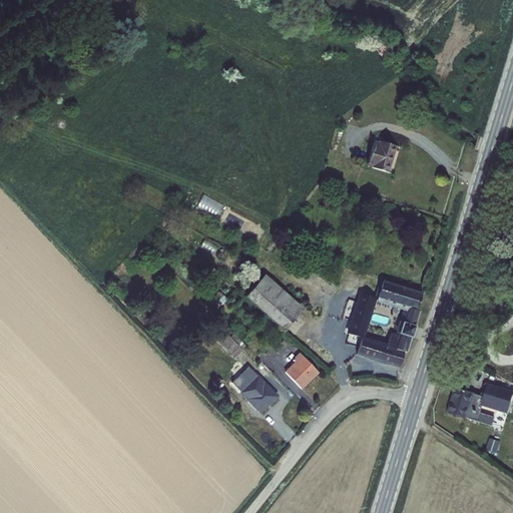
[(375,141),(367,166),(389,173),(397,146),(379,141),(379,143),(375,141)]
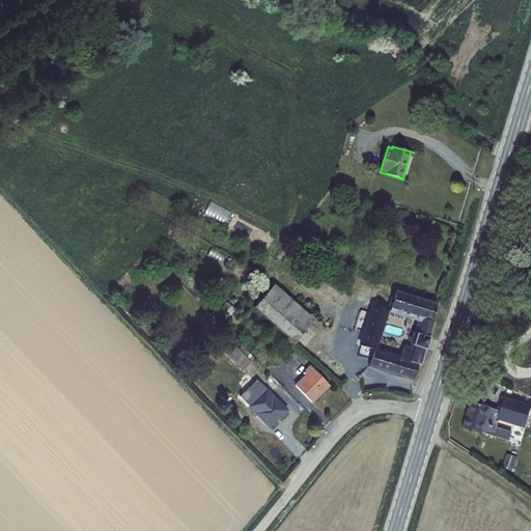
[(205,213),(226,223),(232,210),(212,200),(205,213)]
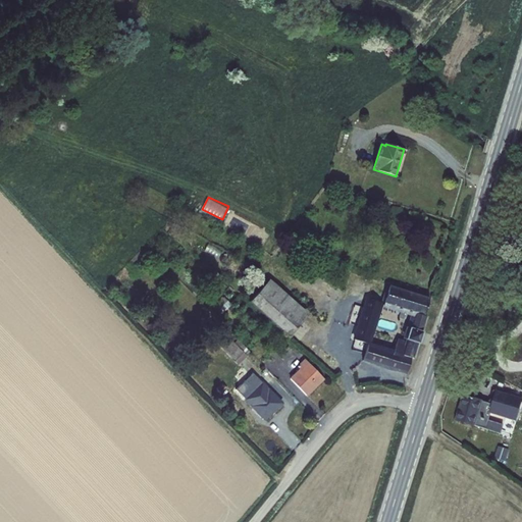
[(269,280),(250,302),(290,337),(309,315),(269,280)]
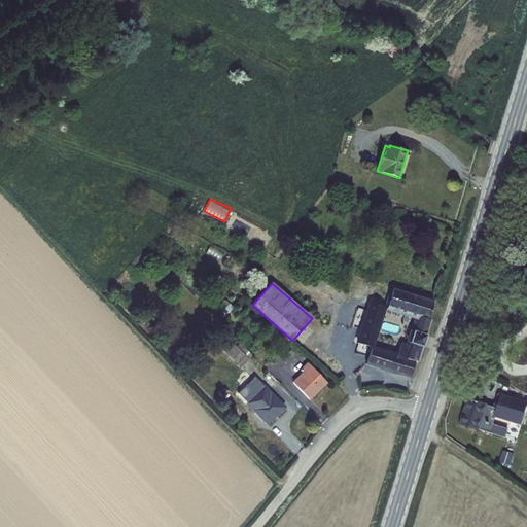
[(387,307),(388,307),(393,289),(390,288),(385,306),(387,307)]
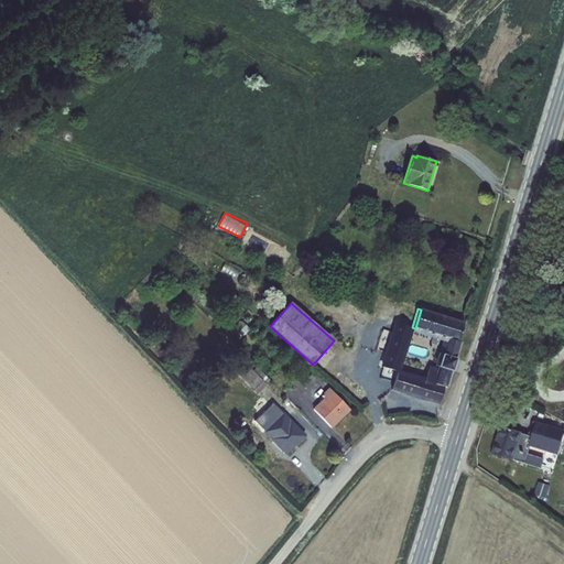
[(425,380),(400,372),(414,328),(412,327),(397,322),(382,368),(398,372),(392,391),(438,405),(445,388),(448,389),(453,373),(454,373),(458,360),(457,360),(462,344),(458,343),(465,322),(421,310),(415,328),(414,334),(443,343),(448,344),(445,356),(443,356),(438,369),(435,368),(431,366),(425,380)]
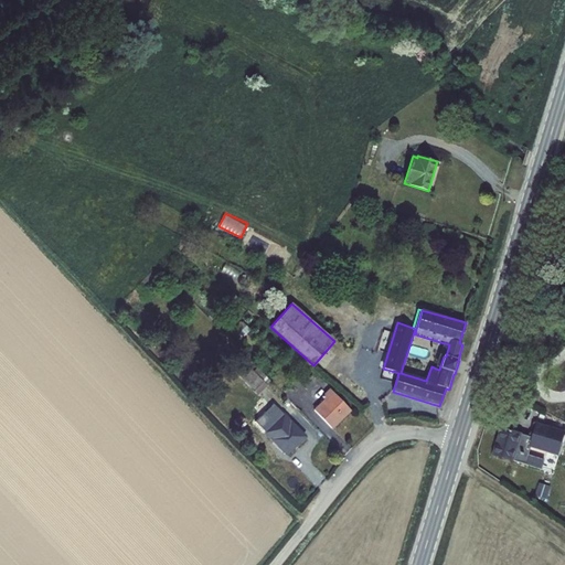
[(241,321),(234,328),(243,338),(252,331),(243,322),(242,323),(241,321)]
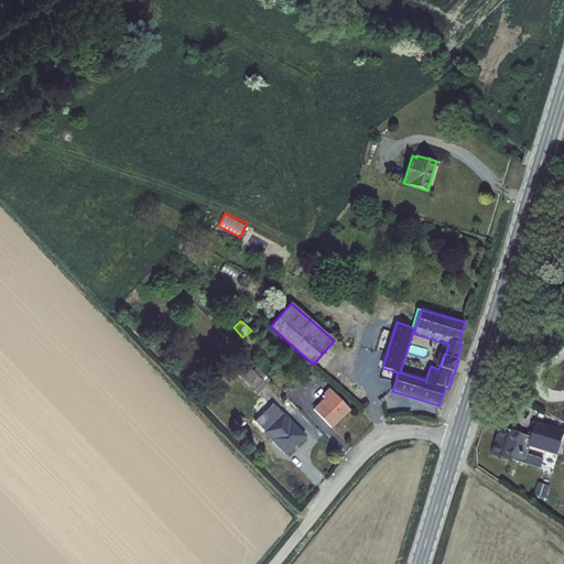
[(443,343),(435,368),(438,369),(443,356),(445,356),(448,344),(443,343)]
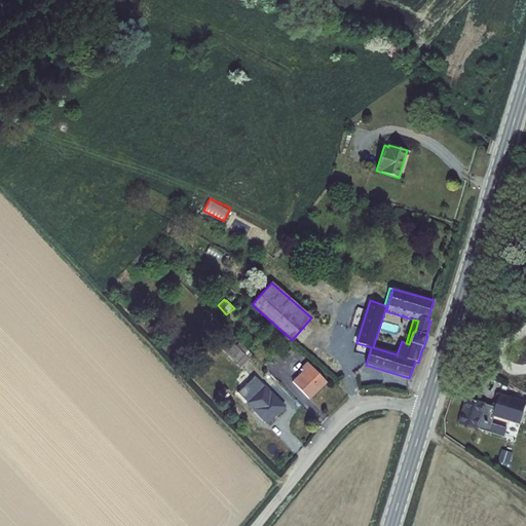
[(231,342),(223,350),(240,369),(249,361),(248,359),(236,346),(231,342)]
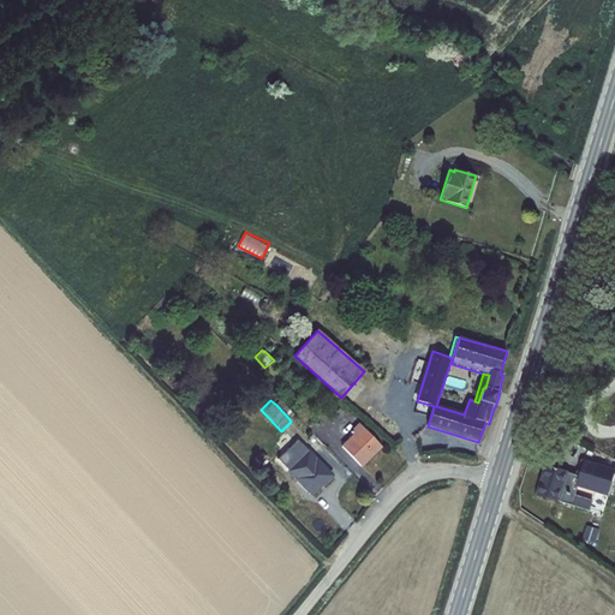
[(280,400),(276,405),(290,419),(294,416),(280,400)]
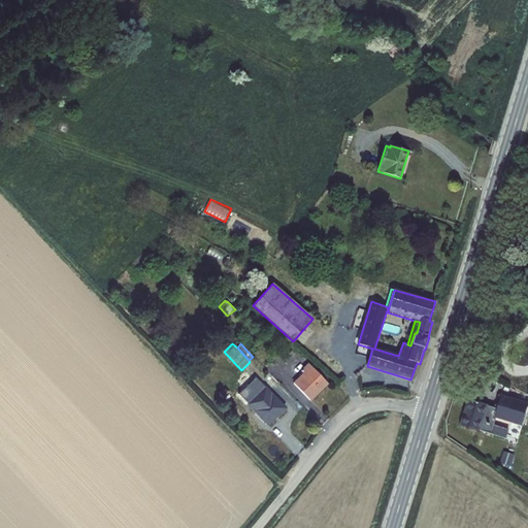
[(304,372),(293,384),(311,402),(330,384),(308,363),(301,370),(304,372)]
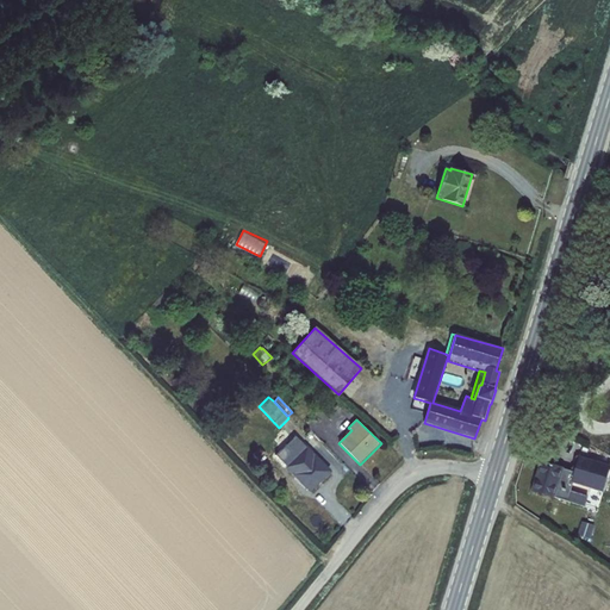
[(286,467),(305,447),(302,442),(281,462),(286,467)]
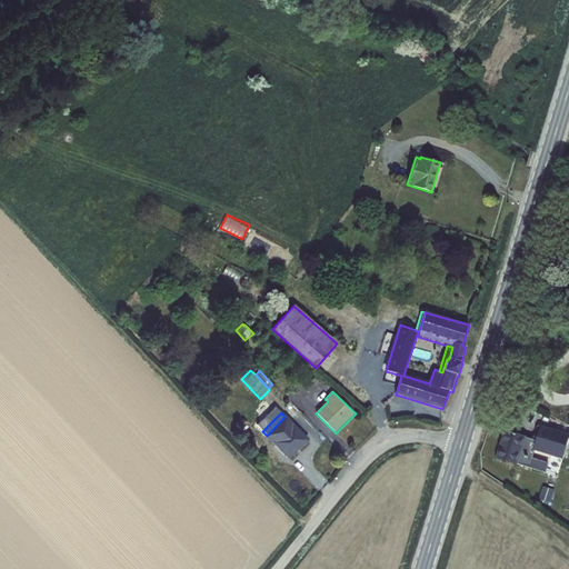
[(267,436),(266,437),(289,460),(309,440),(286,416),(285,417),(267,436)]
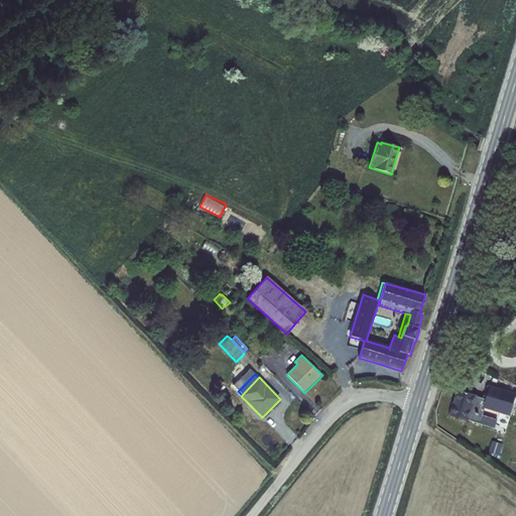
[(226,385),(221,380),(215,385),(220,390),(226,385)]
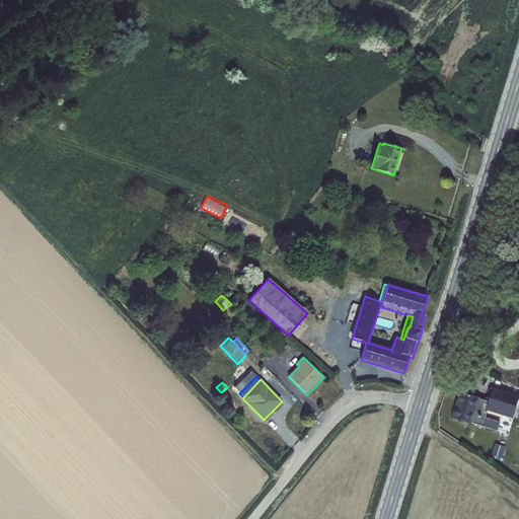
[(479,399),(459,393),(452,421),(471,426),(472,425),(498,433),(501,424),(486,419),(488,413),(503,417),(508,399),(494,395),(492,403),(479,400),(479,399)]
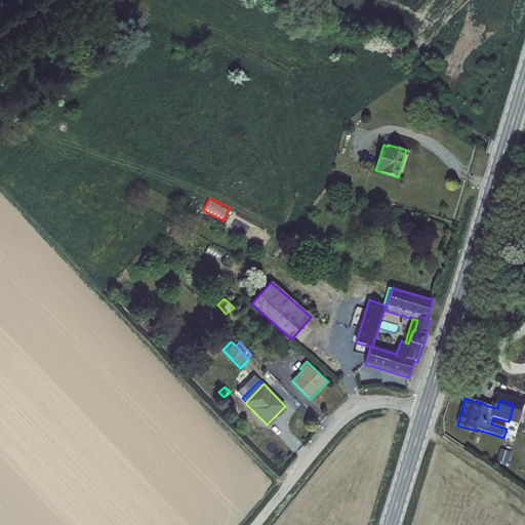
[(512,453),(500,449),(497,461),(508,466),(512,453)]
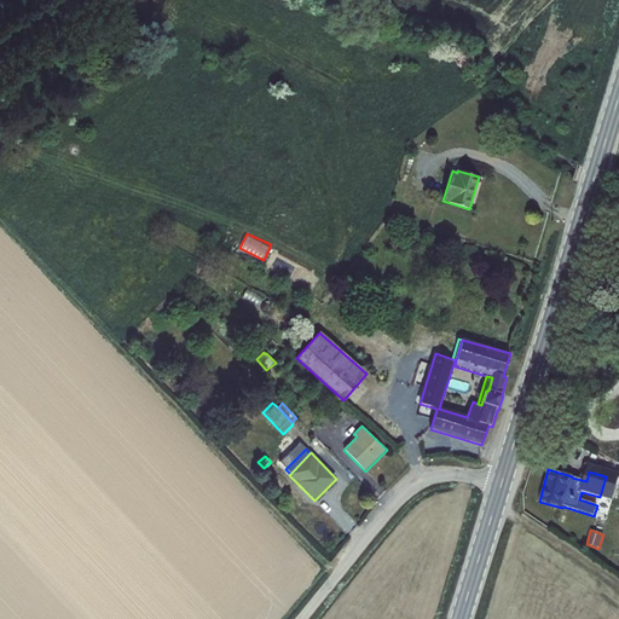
[(613,542),(605,539),(601,549),(611,551),(613,542)]
